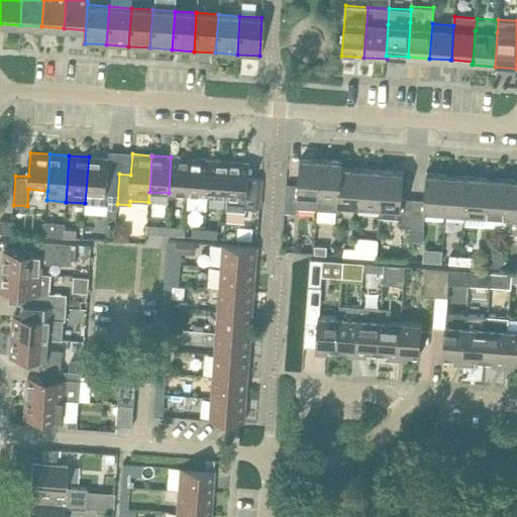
[(109,159),(89,157),(85,203),(108,205),(107,210),(116,210),(117,204),(119,174),(107,174),(109,159)]
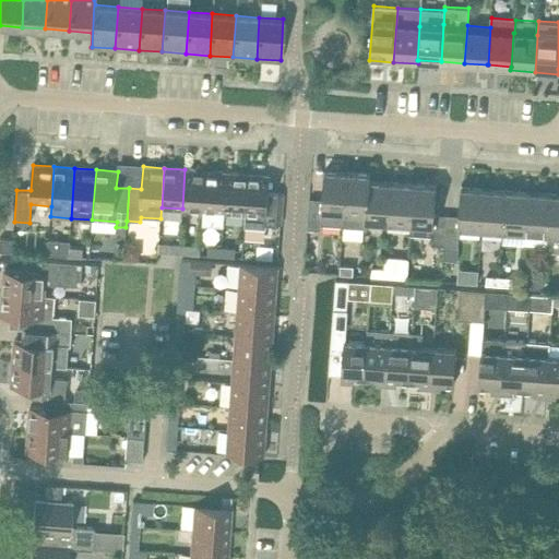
[(206,171),(185,169),(182,209),(203,211),(206,171)]
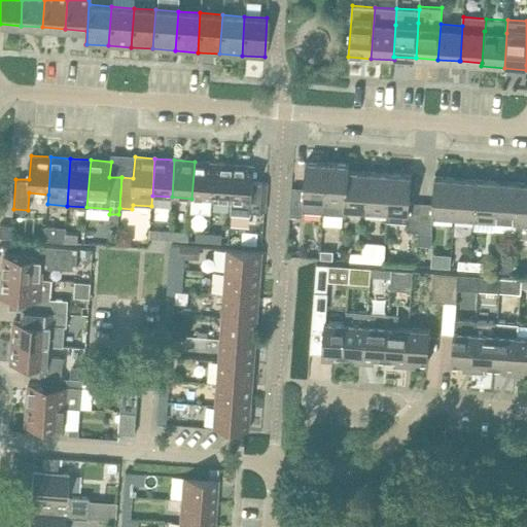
[(304,187),(291,187),(289,216),(302,216),(303,212),(323,213),(325,200),(327,163),(306,161),(304,187)]
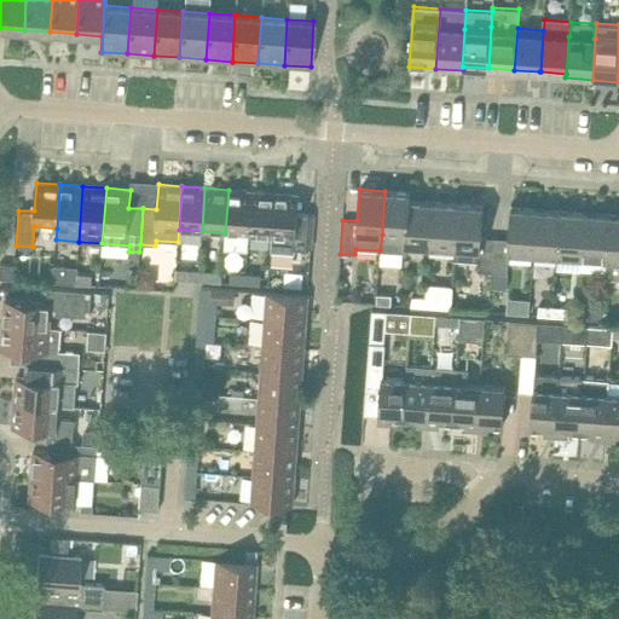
[(252,191),(229,190),(225,233),(224,248),(247,250),(248,235),(252,191)]
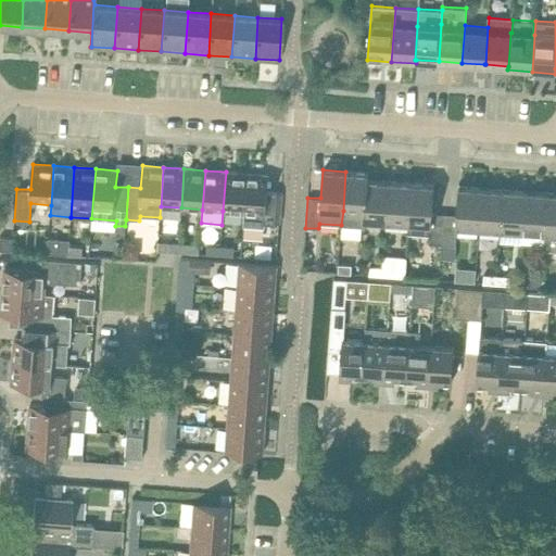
[(243,213),(247,173),(226,172),(223,211),(243,213)]
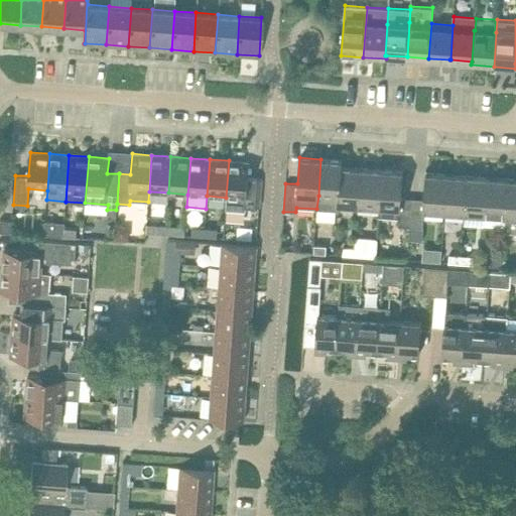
[(320,159),(318,196),(317,209),(337,211),(338,203),(341,166),(341,161),(320,159)]
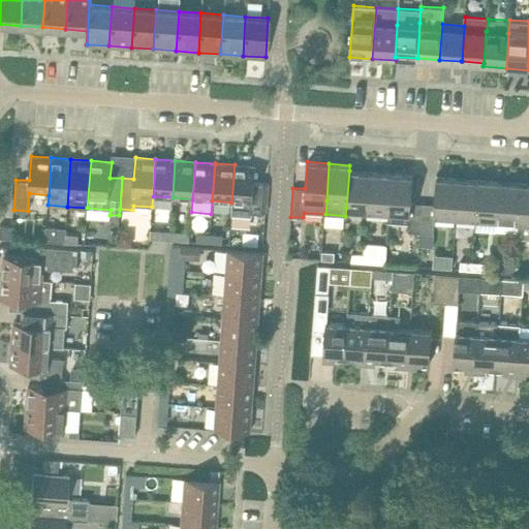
[(255,166),(235,164),(231,203),(232,203),(231,215),(251,216),(252,212),(266,213),(268,183),(254,182),(255,166)]
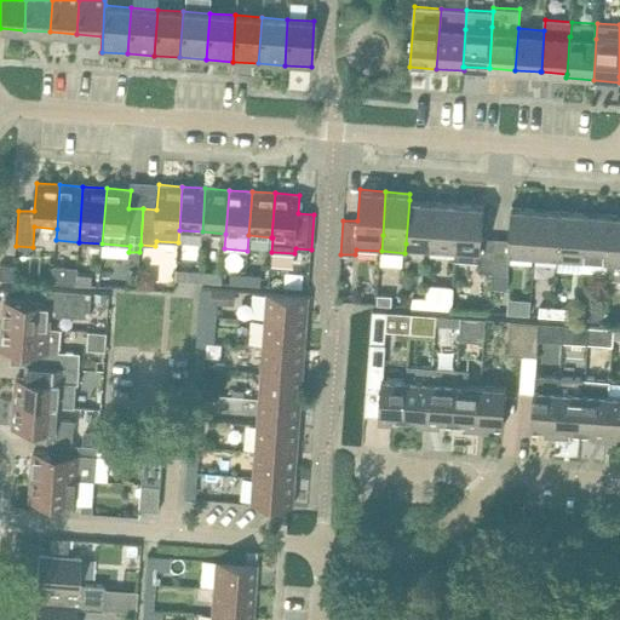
[(409,200),(406,244),(431,246),(434,202),(409,200)]
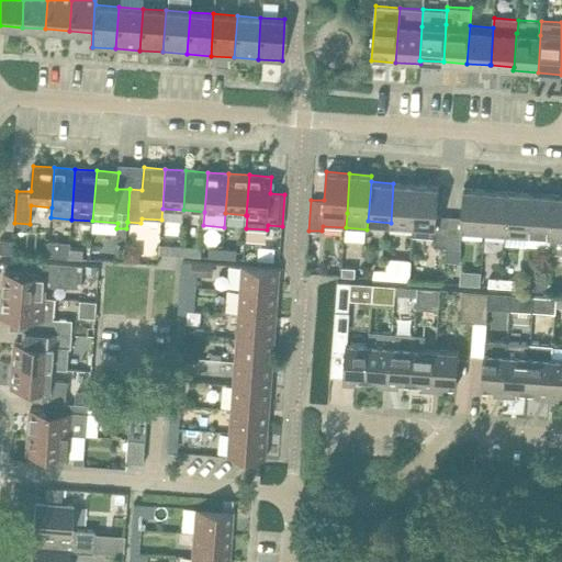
[(416,186),(393,183),(391,223),(413,224),(416,186)]
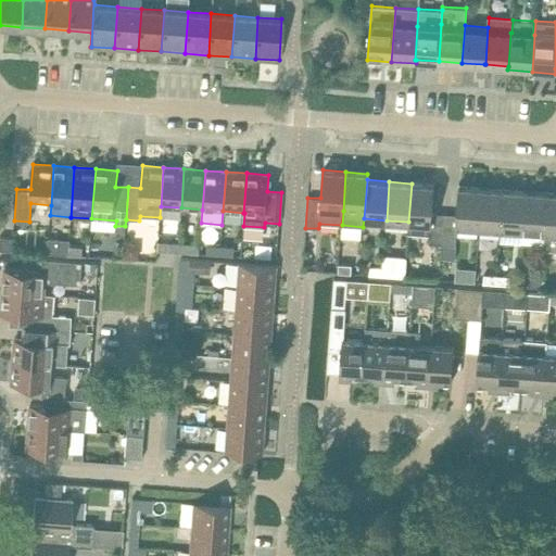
[(434,185),(412,184),(408,222),(407,232),(429,234),(429,243),(442,244),(444,214),(432,213),(434,185)]
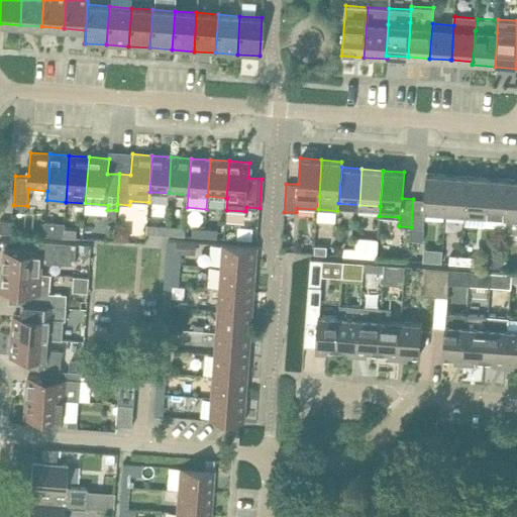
[(424,199),(413,199),(411,227),(423,228),(425,210),(445,211),(447,175),(426,174),(424,199)]
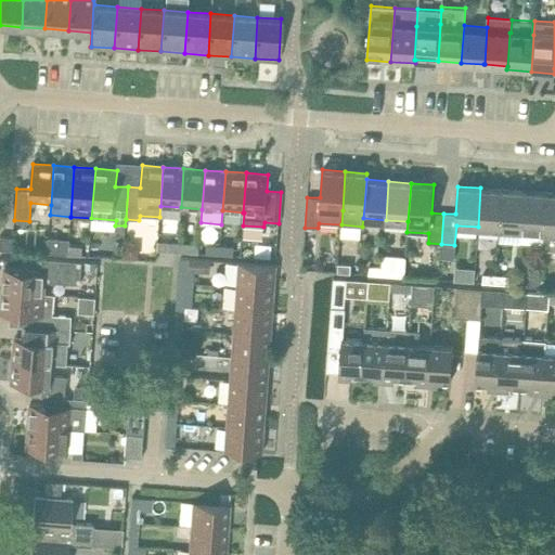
[(503,190),(480,188),(478,227),(500,229),(503,190)]
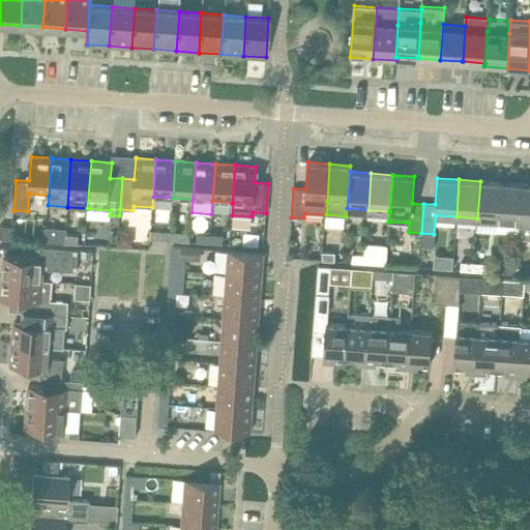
[(501,182),(480,181),(477,218),(498,219),(501,182)]
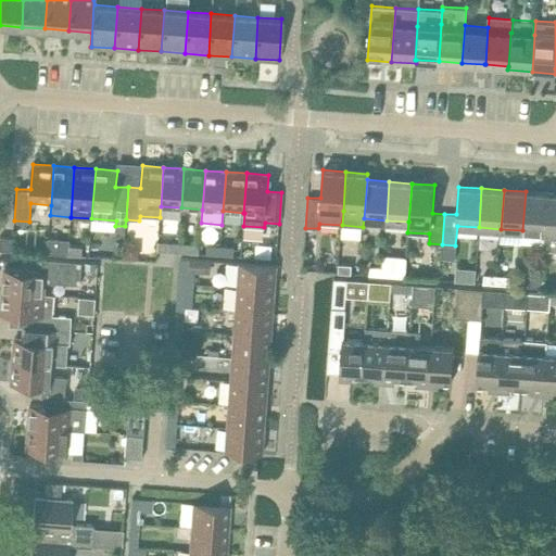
[(547,193),(526,191),(522,230),(545,232),(547,193)]
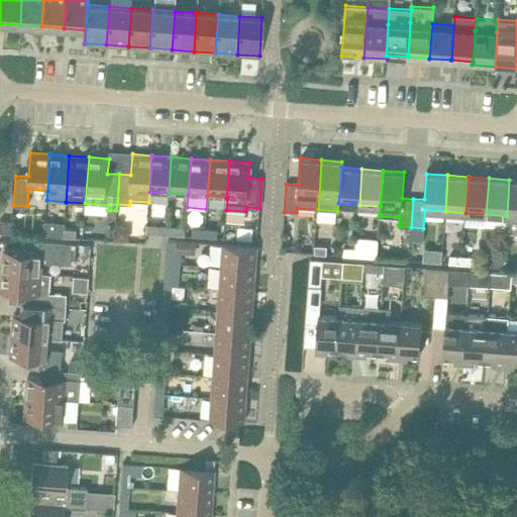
[(507,216),(506,232),(516,232),(516,180),(509,180),(507,216)]
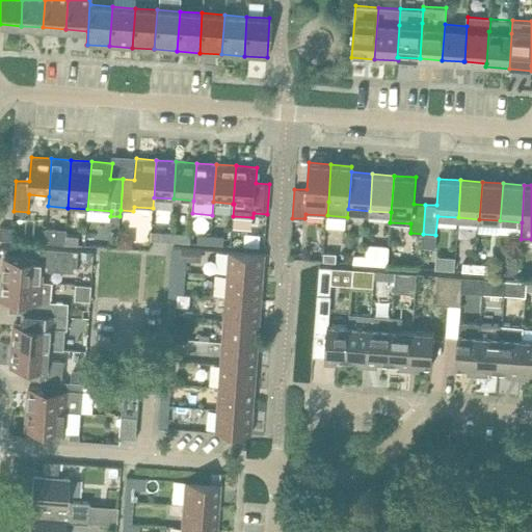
[(11,228),(0,225),(0,238),(10,240),(11,228)]
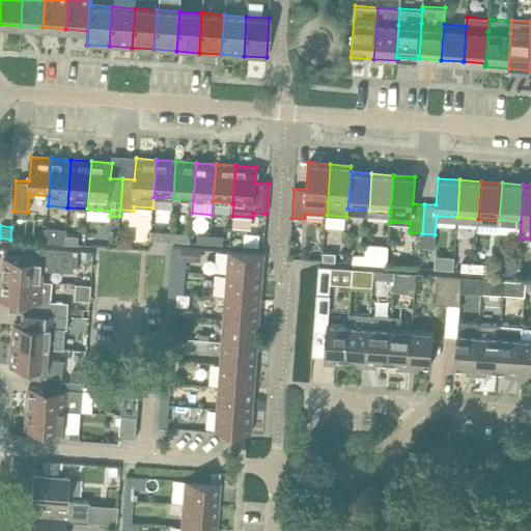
[(151,229),(150,239),(157,240),(170,241),(171,231),(158,230),(151,229)]
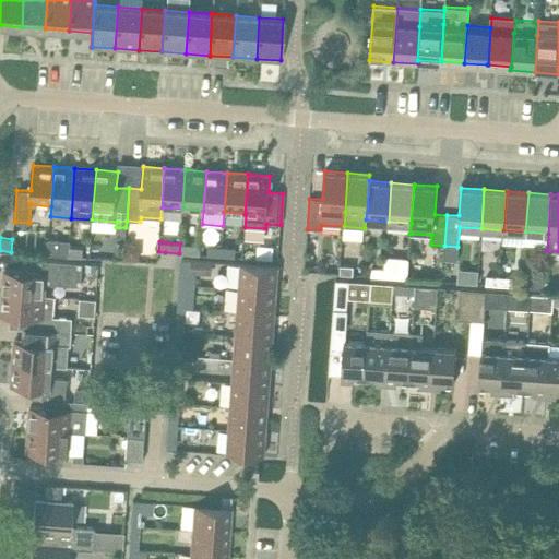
[(180,244),(179,253),(182,253),(193,254),(200,254),(201,245),(193,245),(180,244)]
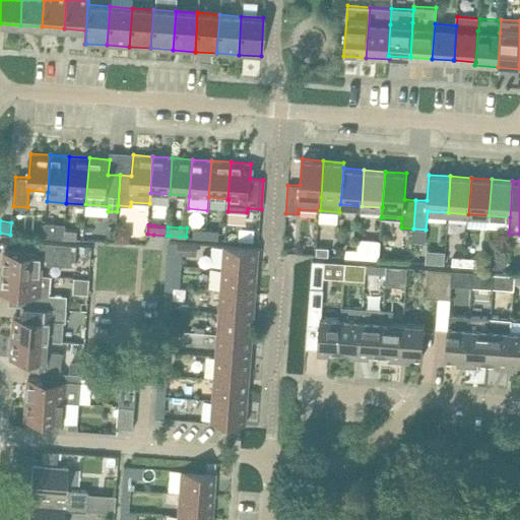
[(51,238),(64,239),(64,230),(51,229),(51,238)]
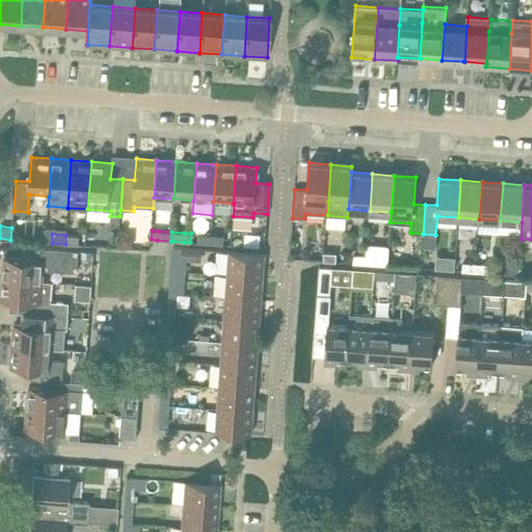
[(197,244),(210,245),(211,235),(197,234),(197,244)]
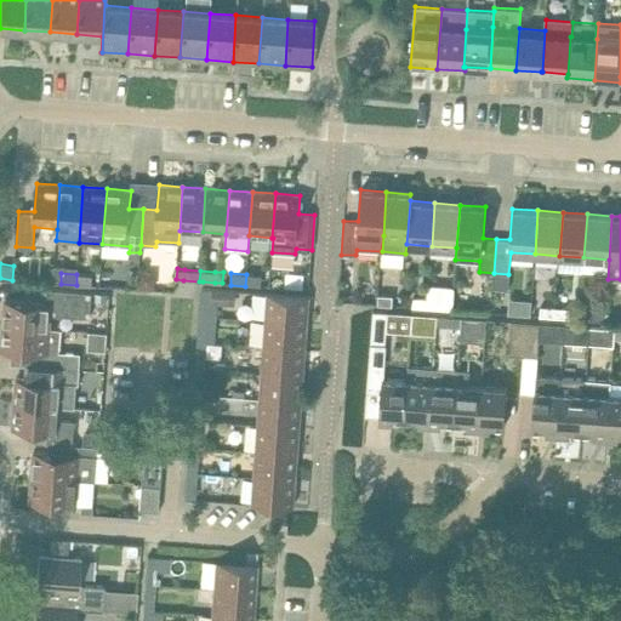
[(77,274),(77,285),(91,286),(92,275),(77,274)]
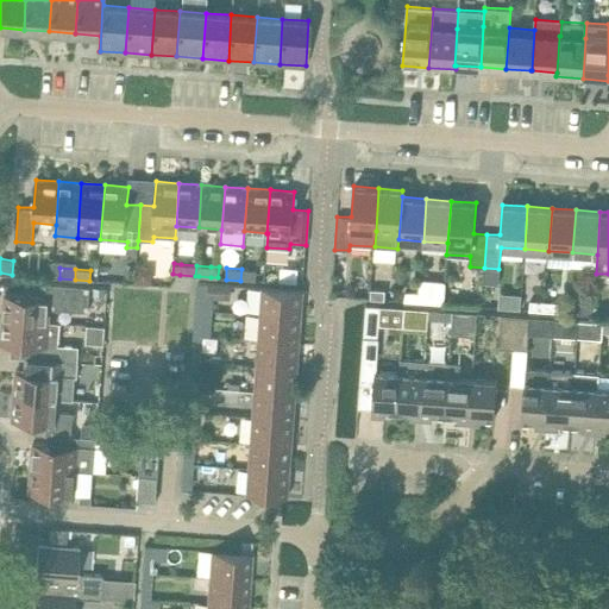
[(257,270),(242,269),(240,281),(257,282),(257,270)]
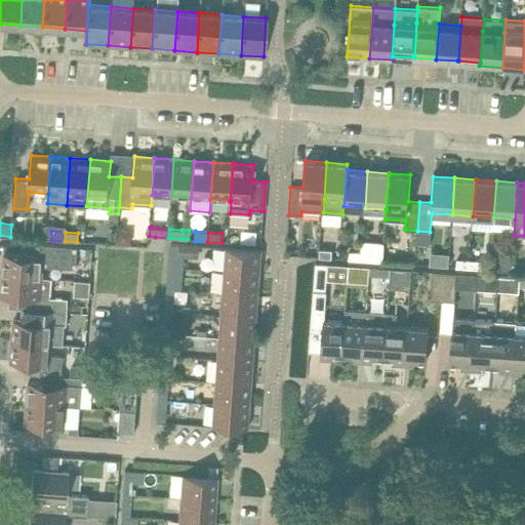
[(170,243),(170,255),(171,255),(170,267),(184,268),(185,261),(185,256),(176,255),(177,244),(170,243)]
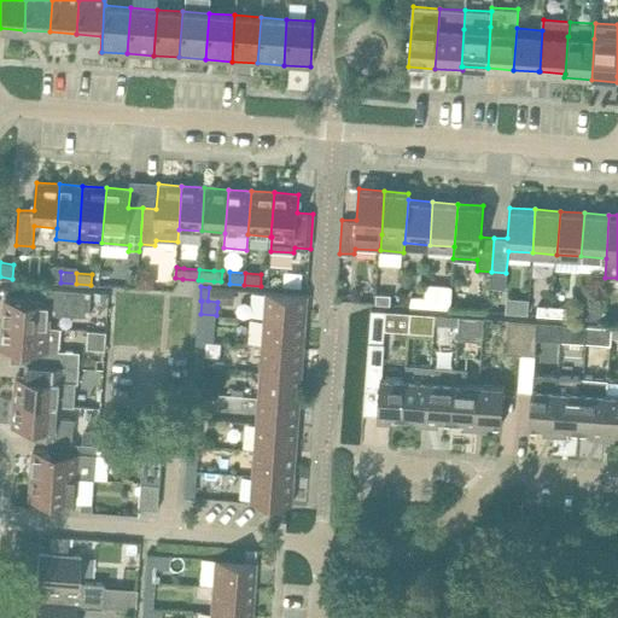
[(40,301),(5,298),(3,324),(48,327),(50,313),(89,316),(91,291),(41,287),(40,301)]
